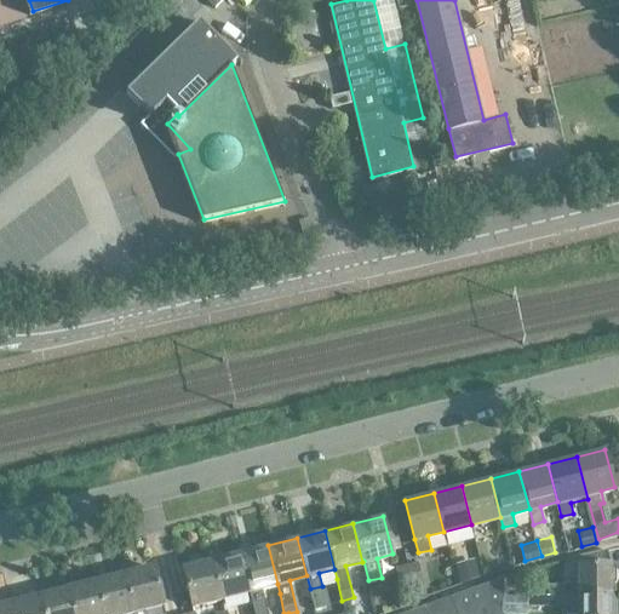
[(239,552),(248,590),(250,590),(252,601),(265,598),(262,587),(278,584),(268,545),(239,552)]
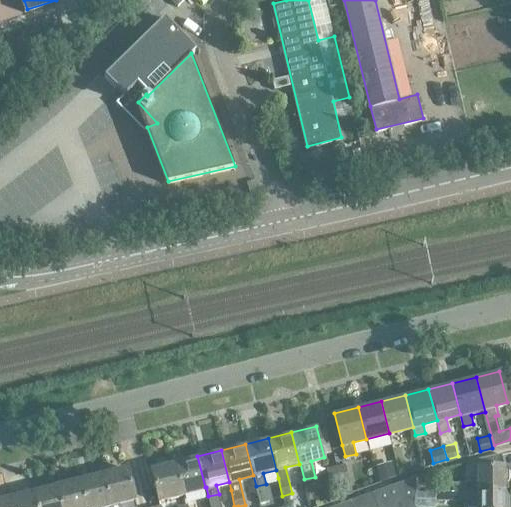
[(453,489),(505,489),(505,464),(502,451),(476,457),(478,464),(478,479),(466,479),(466,480),(453,480),(453,489)]
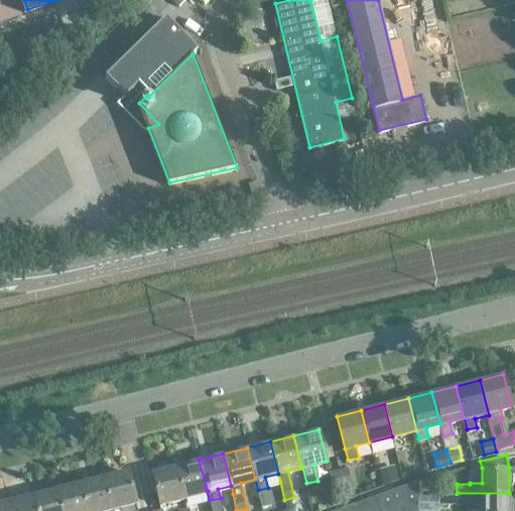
[(207,491),(199,460),(175,466),(183,497),(207,491)]
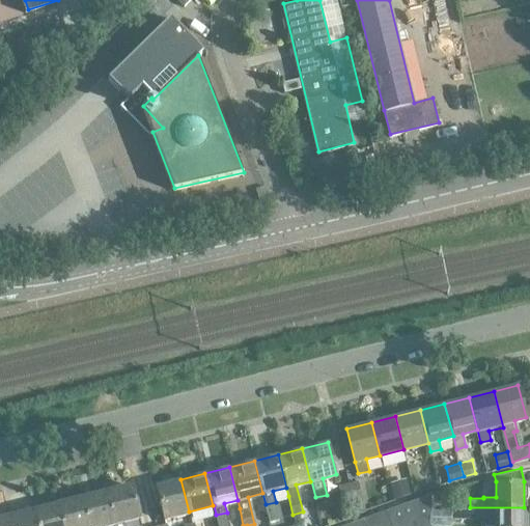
[(394,497),(411,492),(407,476),(390,480),(394,497)]
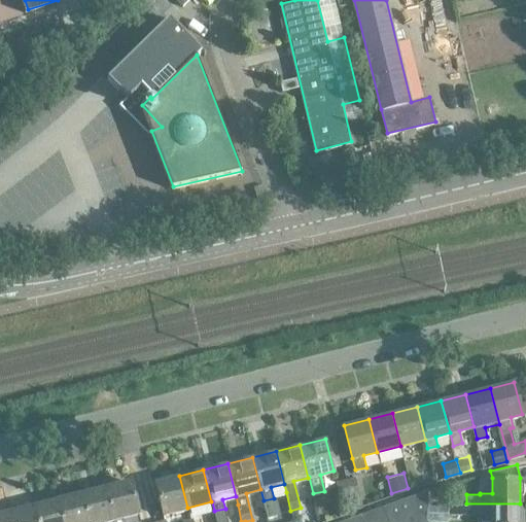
[(187,508),(179,476),(155,482),(164,514),(187,508)]
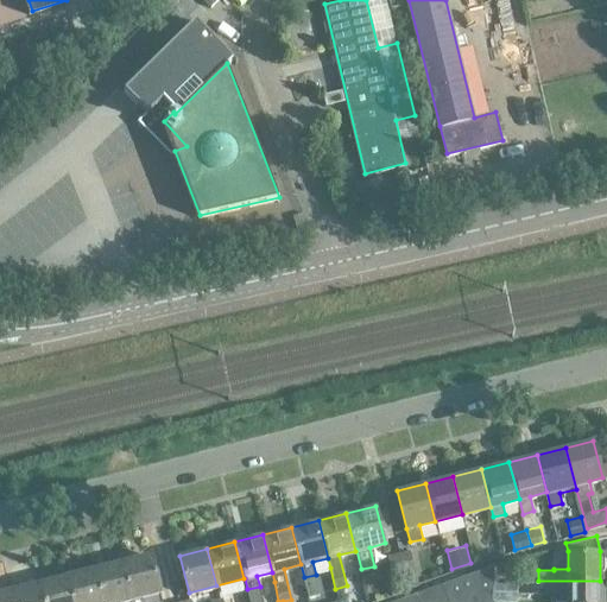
[(398,551),(403,571),(415,568),(410,549),(398,551)]
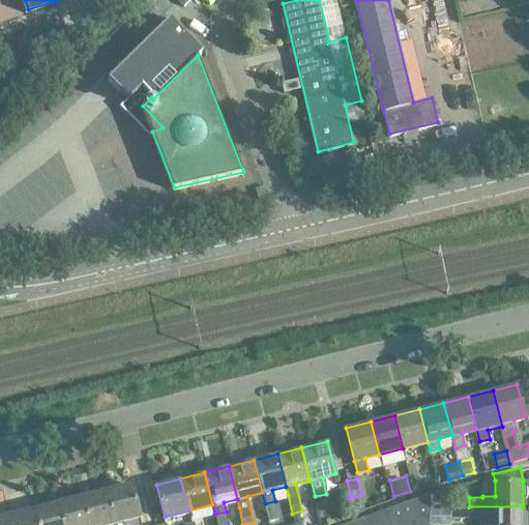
[(351,498),(347,480),(340,483),(344,499),(351,498)]
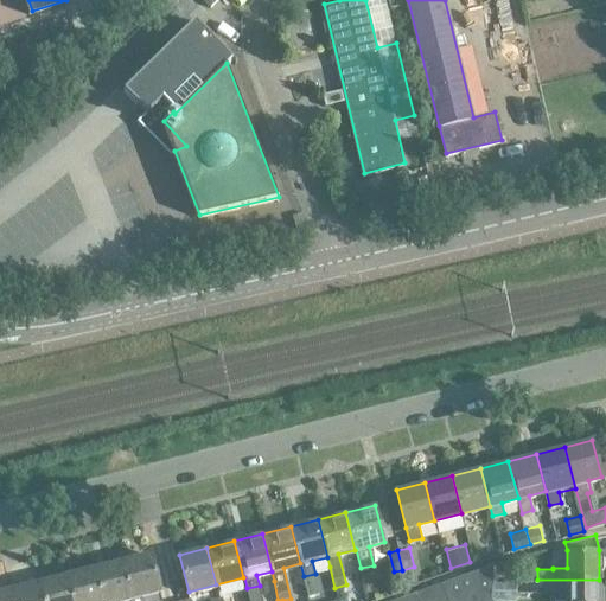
[(132,600),(144,600),(142,594),(160,589),(151,552),(122,560),(132,598),(132,600)]
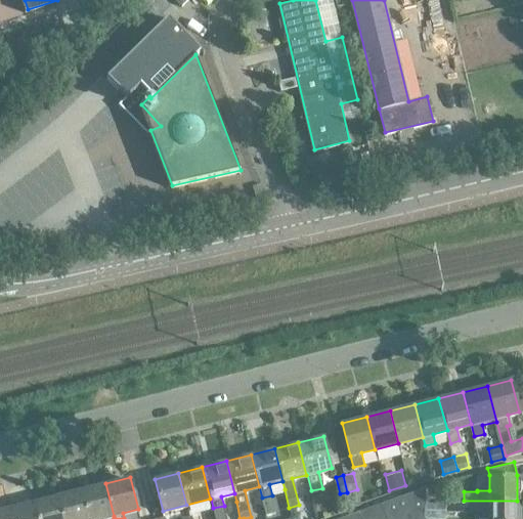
[(82,489),(89,518),(99,518),(114,516),(105,483),(82,489)]
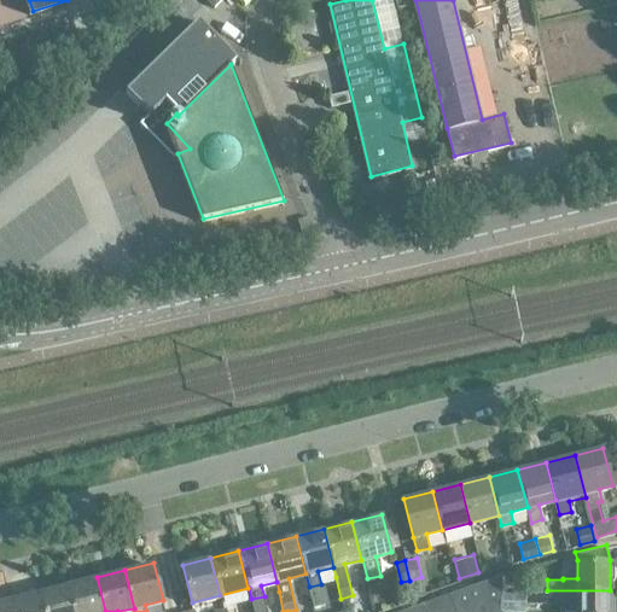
[(502,611),(502,572),(465,586),(472,605),(466,611),(502,611)]
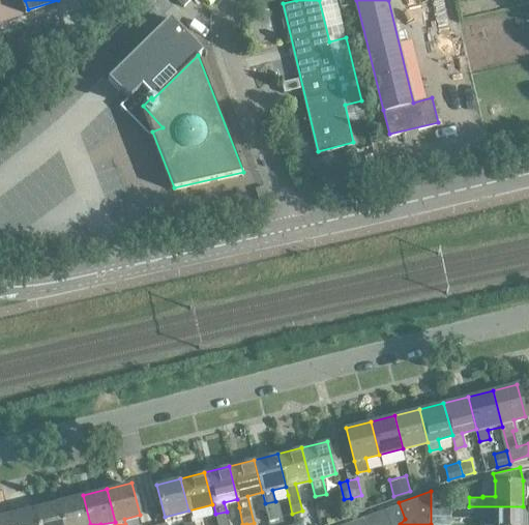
[(90,524),(83,495),(58,501),(64,524),(90,524)]
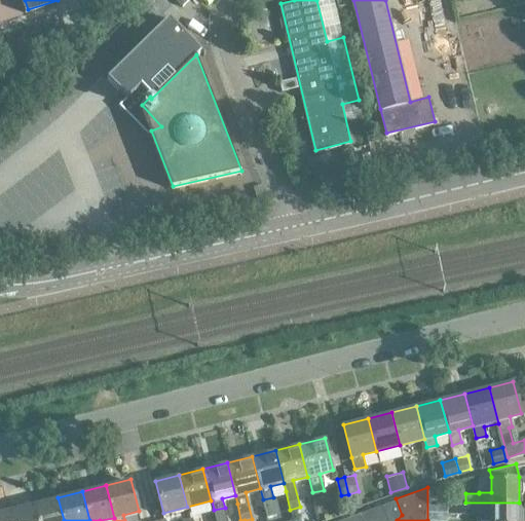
[(64,520),(58,497),(34,504),(38,520),(64,520)]
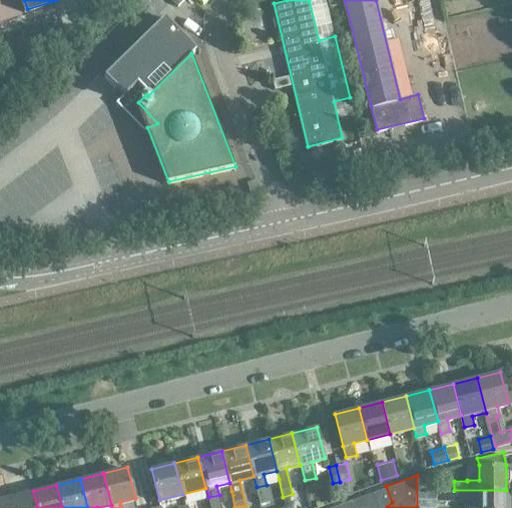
[(367,507),(387,507),(392,502),(386,486),(363,495),(367,507)]
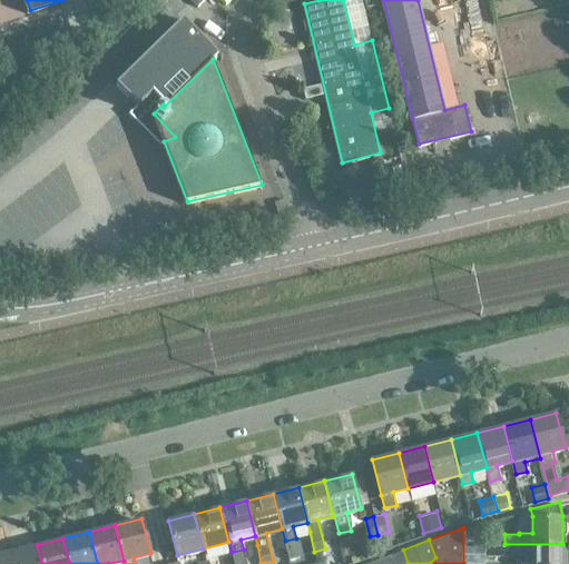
[(561,563),(562,544),(504,544),(487,544),(487,554),(517,554),(517,561),(532,561),(531,563),(561,563)]
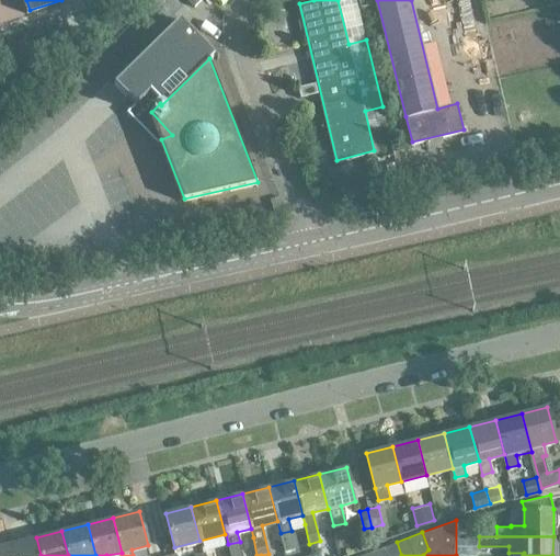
[(11,544),(13,555),(41,555),(36,537),(11,544)]
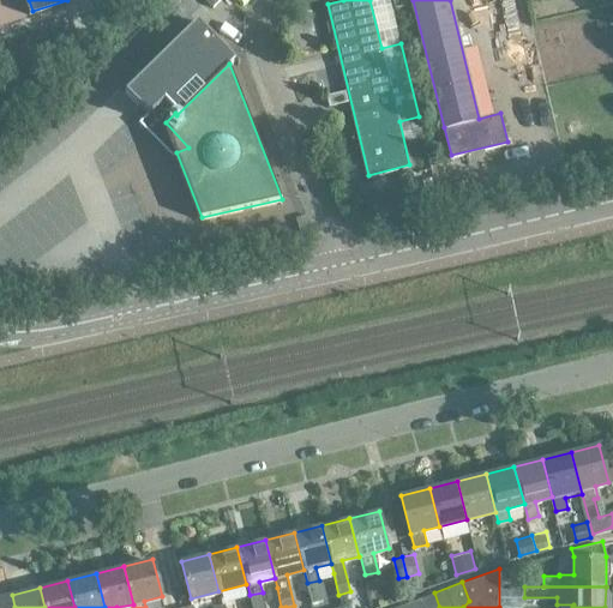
[(425,607),(439,607),(434,593),(421,597),(425,607)]
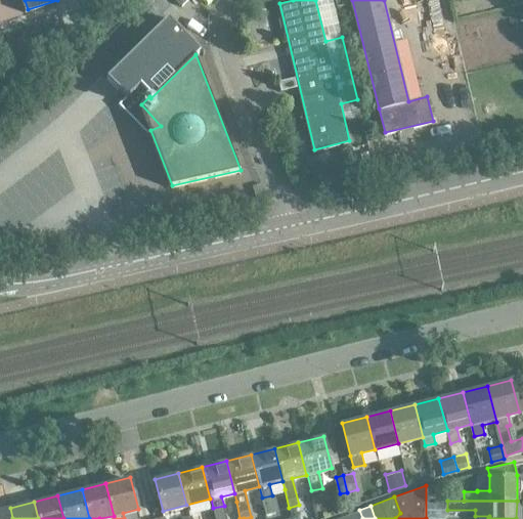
[(0,510),(0,518),(12,518),(10,508),(0,510)]
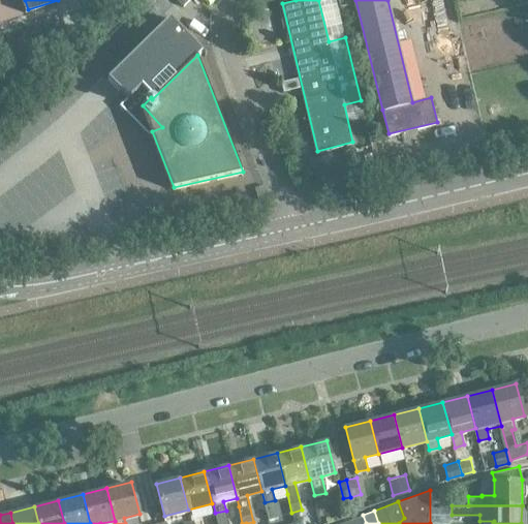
[(352,523),(366,523),(363,515),(351,519),(352,523)]
